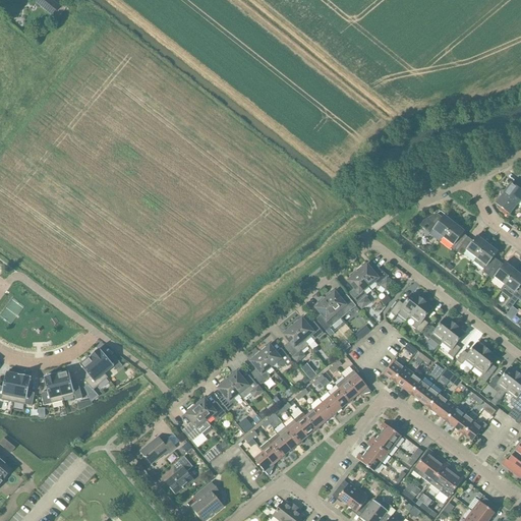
[(51,15),(59,6),(51,0),(38,0),(36,2),(51,15)]
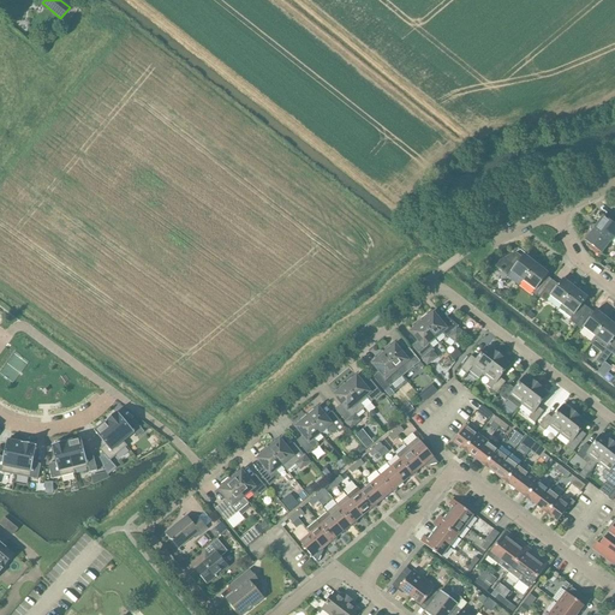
[(614,210),(608,220),(603,216),(595,228),(611,242),(614,236),(614,210)]
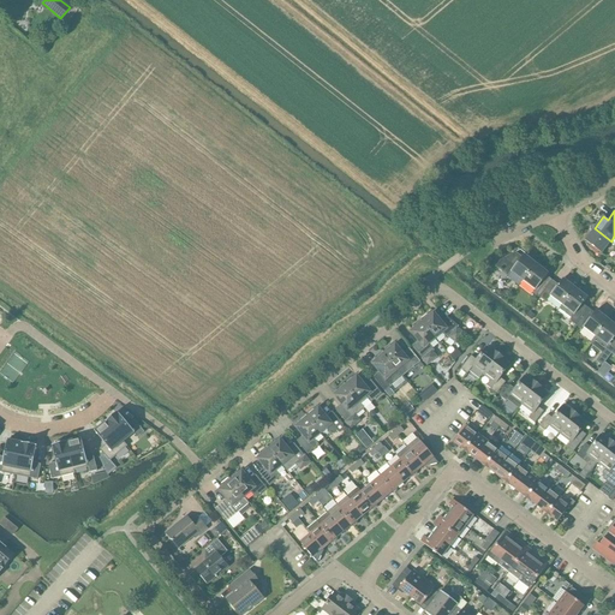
[(602,254),(611,242),(595,228),(585,240),(602,254)]
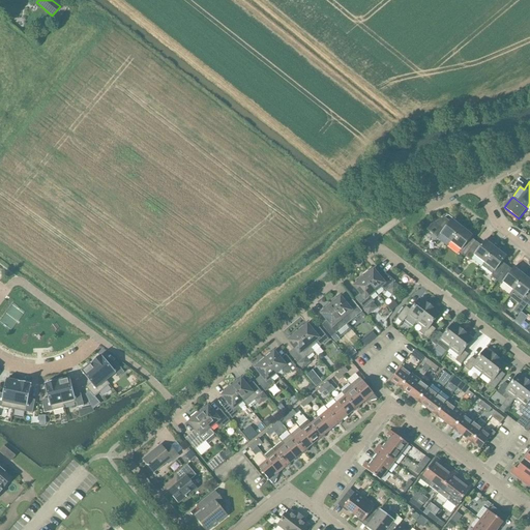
[(450,242),(463,228),(451,219),(449,222),(444,217),(432,223),(427,230),(438,238),(441,234),(450,242)]
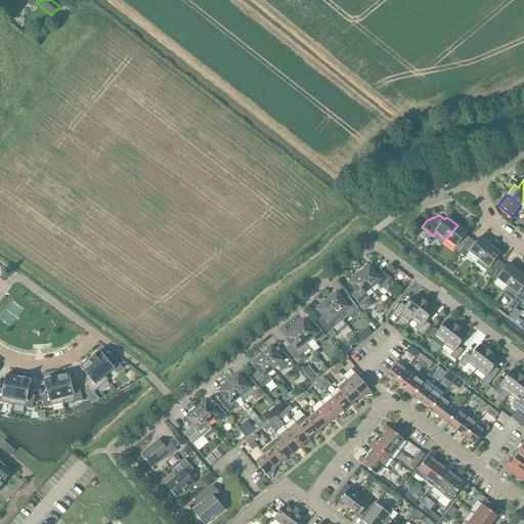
[(457,225),(445,239),(455,247),(454,250),(459,254),(460,253),(471,238),(466,235),(468,233),(457,225)]
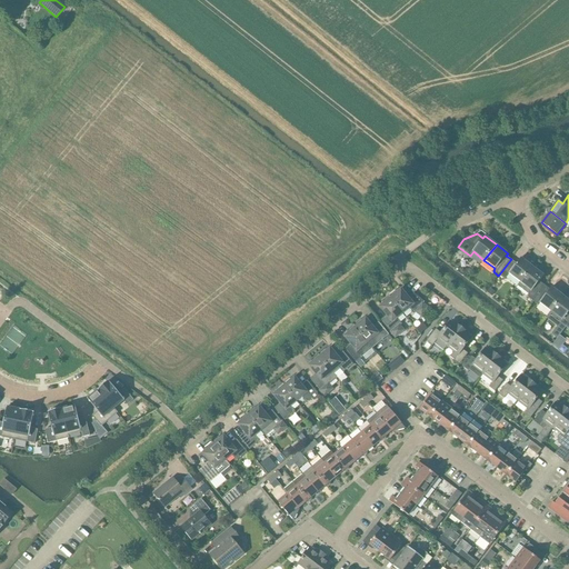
[(511,259),(499,275),(499,276),(505,280),(509,275),(520,282),(532,266),(521,258),(517,263),(511,259)]
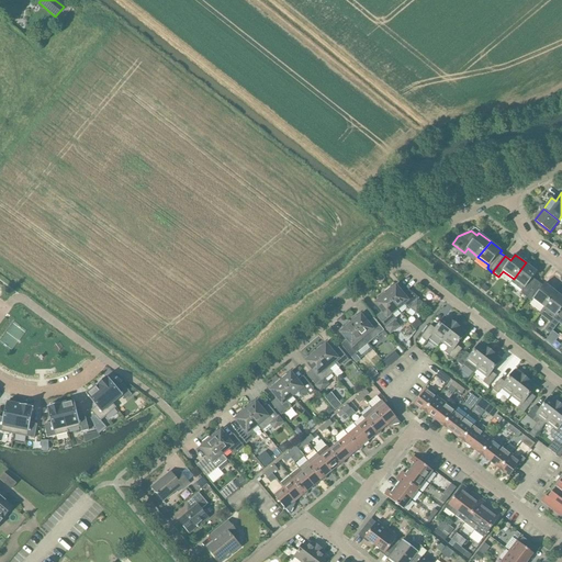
[(526,298),(538,282),(532,278),(537,272),(526,262),(514,279),(510,282),(521,291),(520,293),(526,298)]
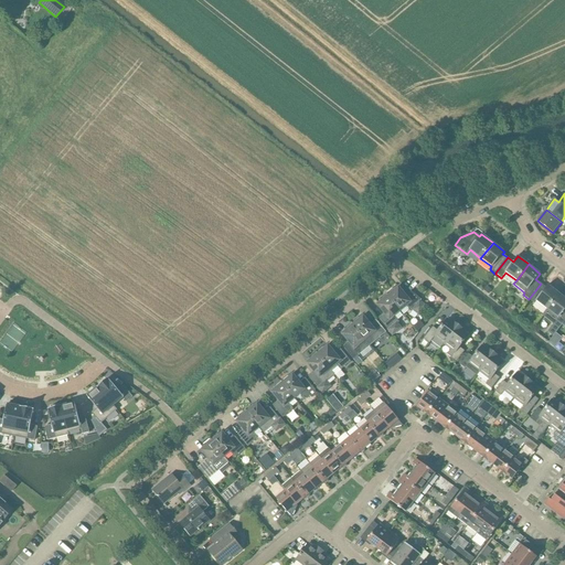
[(547,309),(560,294),(548,285),(546,287),(541,284),(529,299),(534,304),(536,301),(547,309)]
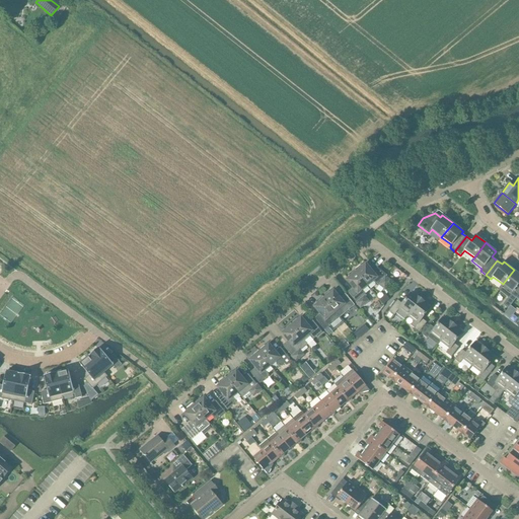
[(447,263),(443,268),(448,272),(452,267),(447,263)]
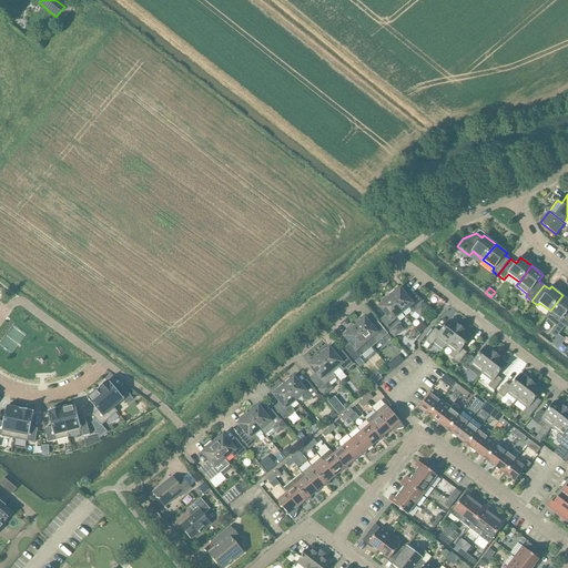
[(387,295),(402,313),(408,307),(413,314),(414,312),(421,317),(428,307),(422,302),(424,301),(415,294),(408,298),(401,288),(397,292),(395,290),(387,295)]
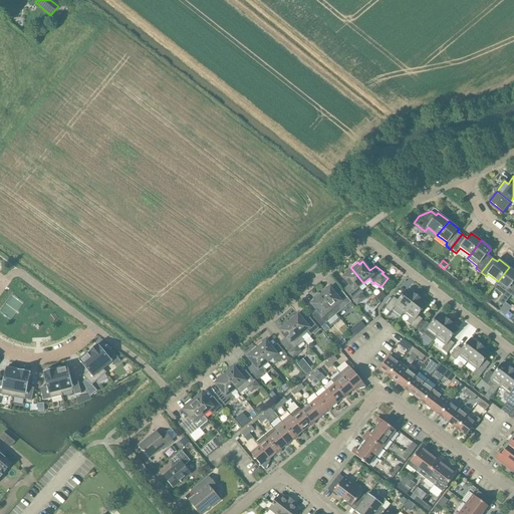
[(358,287),(363,283),(350,267),(344,273),(345,275),(343,277),(350,286),(345,290),(352,299),(352,300),(356,306),(365,299),(361,293),(363,292),(358,287)]
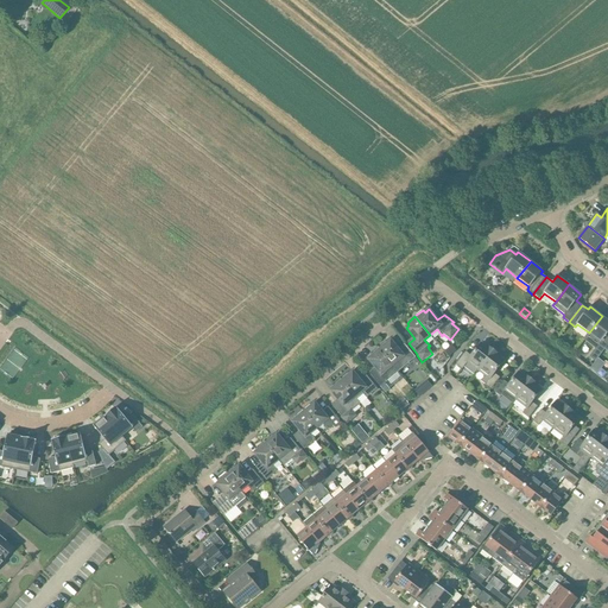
[(606,349),(607,344),(607,321),(602,316),(589,333),(601,342),(599,344),(600,346),(590,358),(595,361),(605,349),(606,349)]
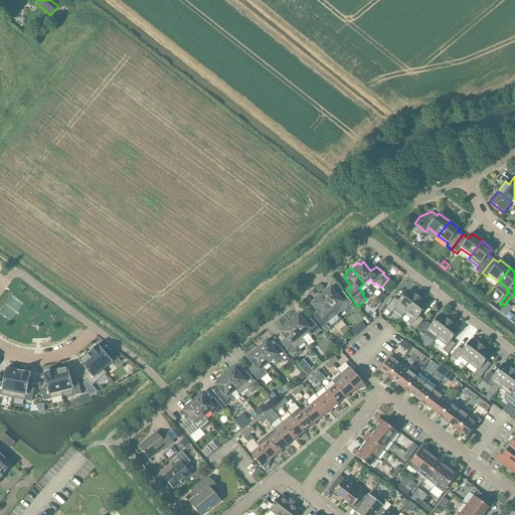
[(326,289),(320,295),(321,297),(323,298),(332,310),(333,311),(334,312),(337,315),(342,311),(348,306),(350,305),(352,303),(344,293),(339,298),(337,296),(331,288),(328,291),(326,289)]
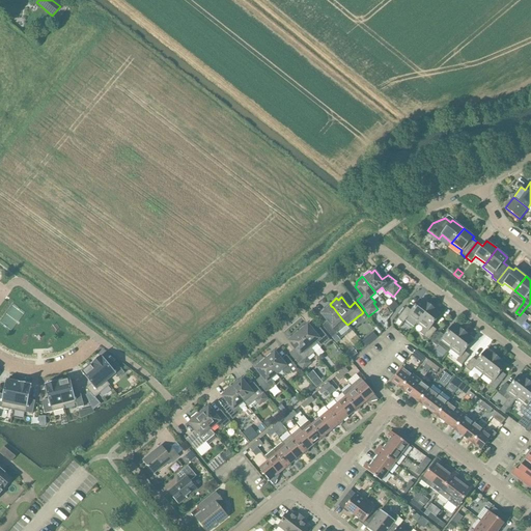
[(407,307),(398,318),(403,323),(404,320),(409,316),(416,323),(417,324),(430,306),(425,303),(424,304),(420,300),(412,311),(407,307)]
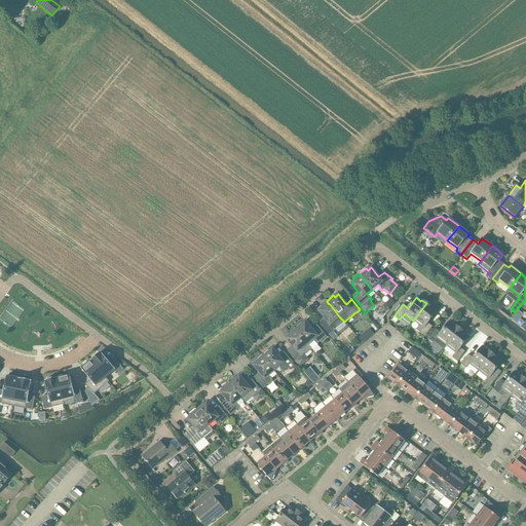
[(390,299),(385,303),(386,305),(390,309),(395,304),(391,300),(390,299)]
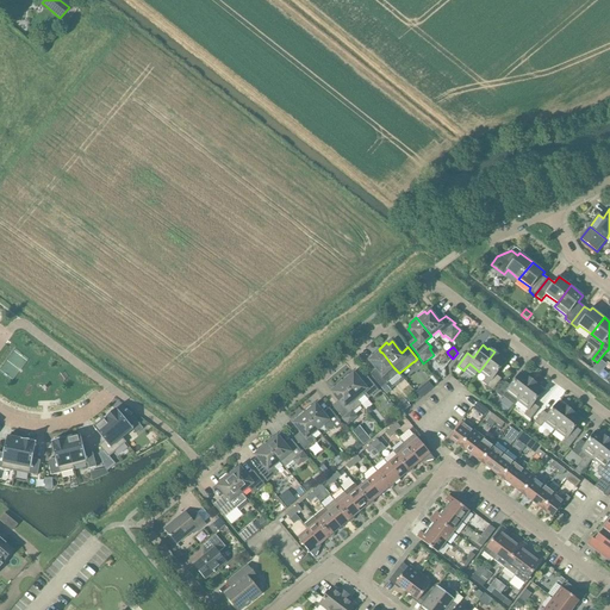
[(373,358),(369,360),(377,369),(379,372),(372,377),(381,388),(387,394),(391,391),(391,390),(386,385),(393,379),(399,373),(396,369),(394,368),(393,367),(383,353),(380,352),(379,349),(371,355),(373,358)]
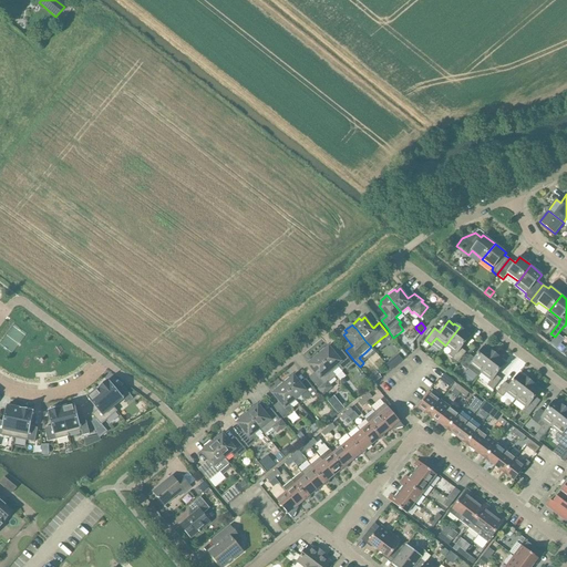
[(460,327),(445,346),(446,346),(456,353),(452,359),(457,363),(466,352),(461,349),(470,337),(465,332),(465,331),(460,328),(460,327)]
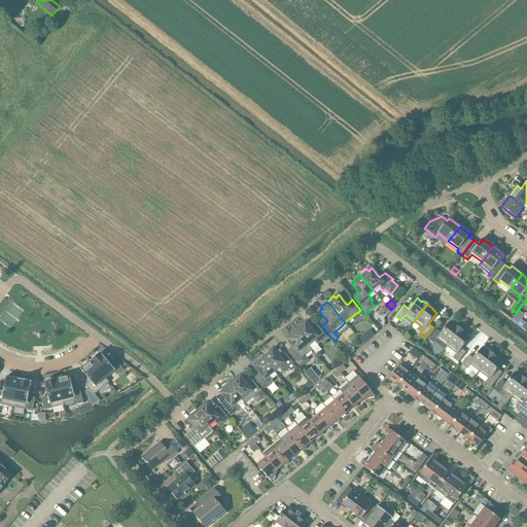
[(512,319),(511,320),(517,324),(524,315),(518,311),(512,319)]
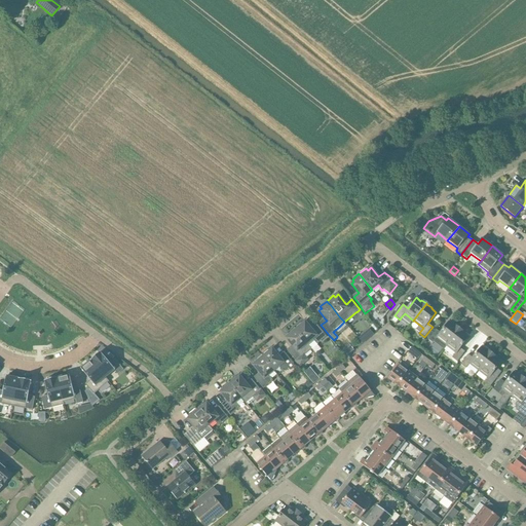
[(294,328),(311,349),(327,336),(318,327),(313,331),(305,322),(302,324),(300,323),(294,328)]
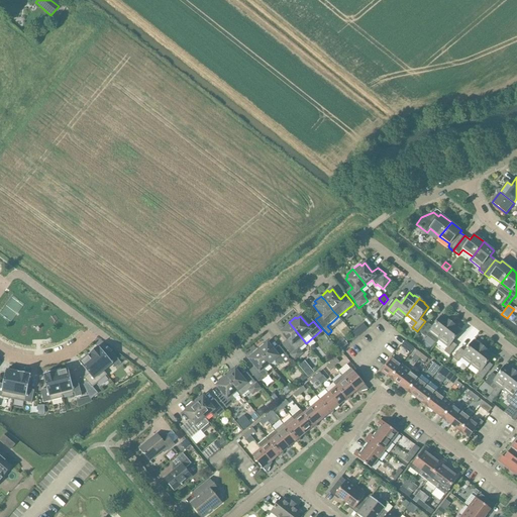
[(428,324),(421,333),(426,337),(427,336),(435,343),(438,340),(451,323),(446,319),(445,320),(441,317),(433,327),(428,324)]
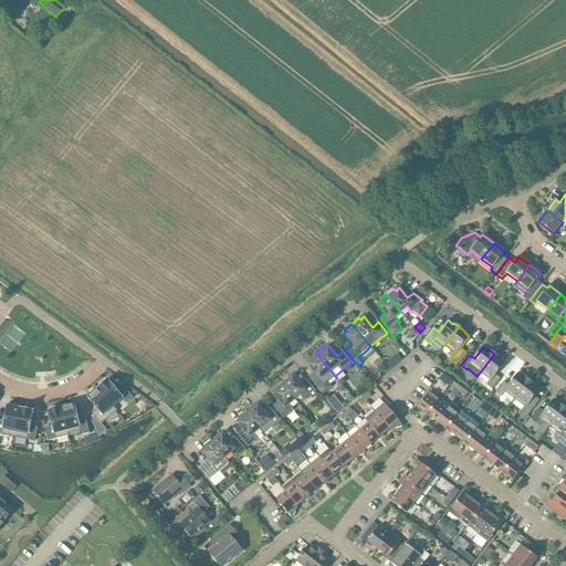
[(334,377),(335,376),(316,353),(308,359),(311,360),(307,364),(316,374),(310,378),(317,388),(323,395),(333,387),(329,384),(336,379),(334,377)]
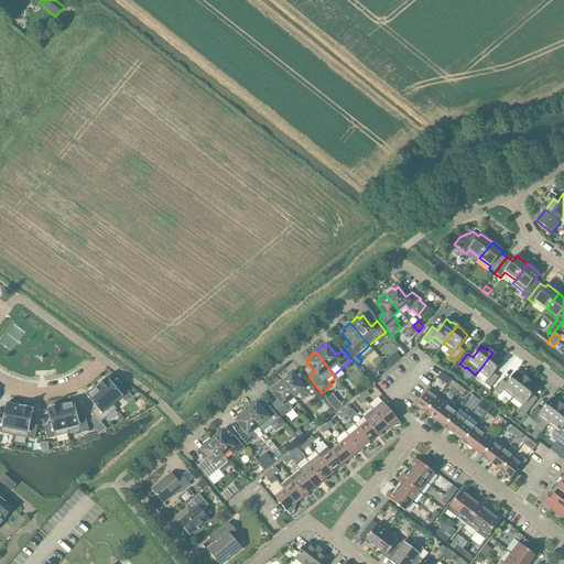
[(492,353),(478,371),(488,379),(485,383),(490,388),(499,378),(494,373),(502,361),(498,358),(498,357),(492,353)]
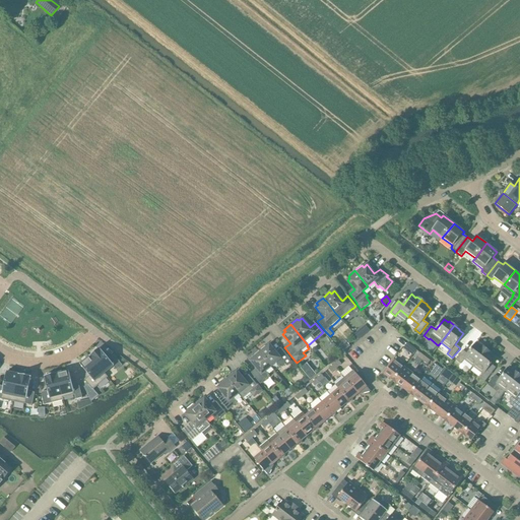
[(358,331),(353,334),(359,340),(363,337),(358,331)]
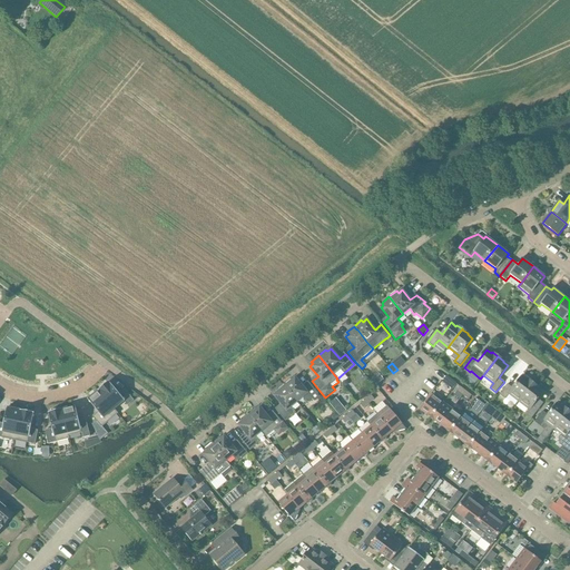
[(377,373),(370,380),(375,386),(383,380),(377,373)]
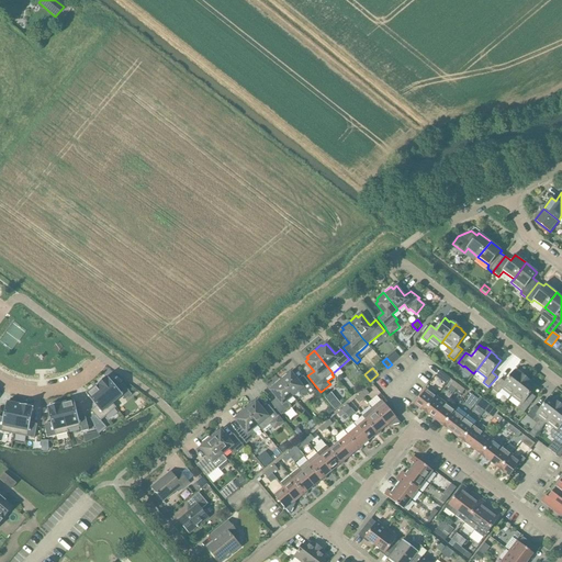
[(446,384),(450,379),(440,371),(436,377),(446,384)]
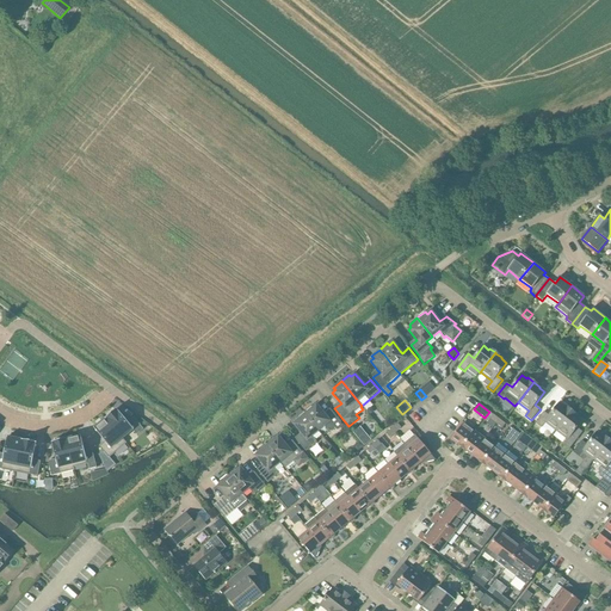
[(543,412),(535,424),(542,429),(545,423),(556,431),(571,411),(566,406),(565,407),(560,403),(553,411),(549,415),(543,412)]
